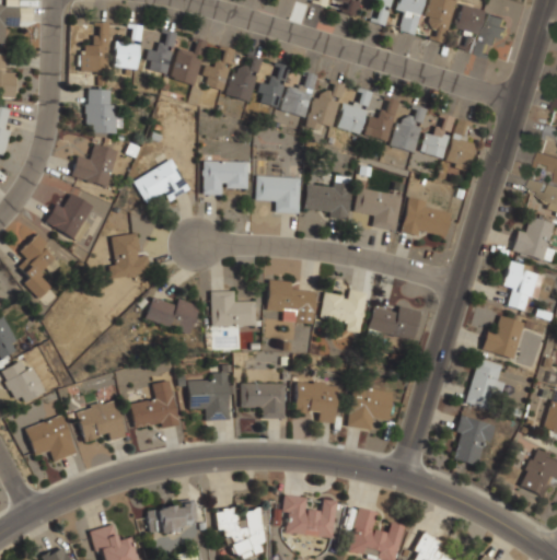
[(336,0),(336,1),(345,3),(343,12),(357,15),(360,0),(336,0)]
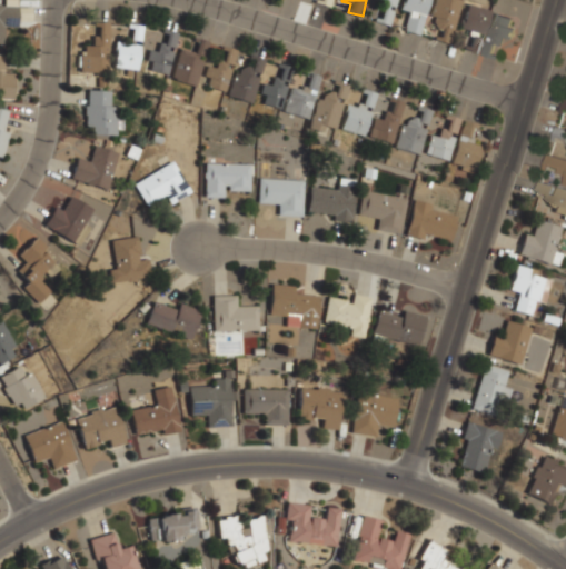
[(386,0),(379,22),(391,26),(398,0),(386,0)]
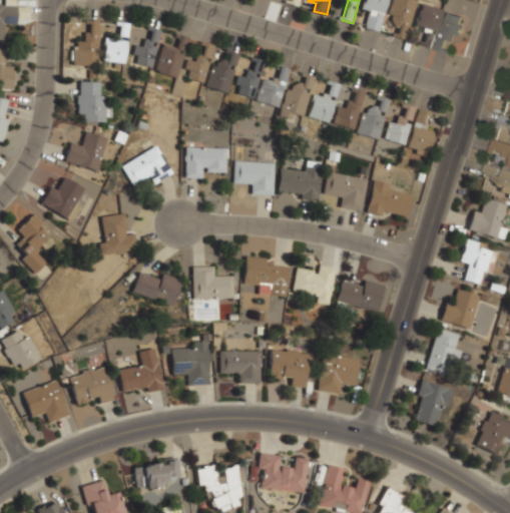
[(371,16),(368,29),(382,31),(388,0),(366,0),(364,15),(371,16)]
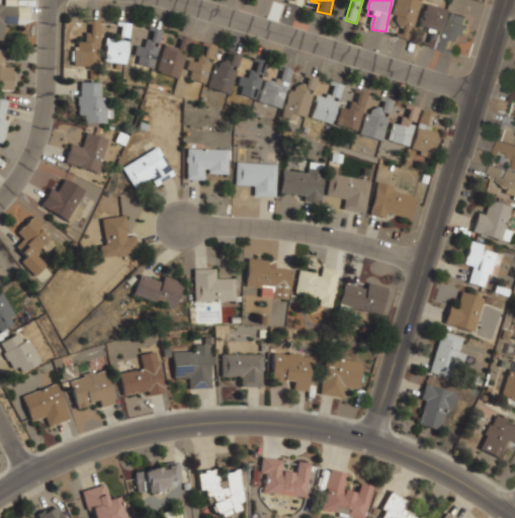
[(417,0),(396,0),(396,24),(403,24),(402,37),(417,37),(417,0)]
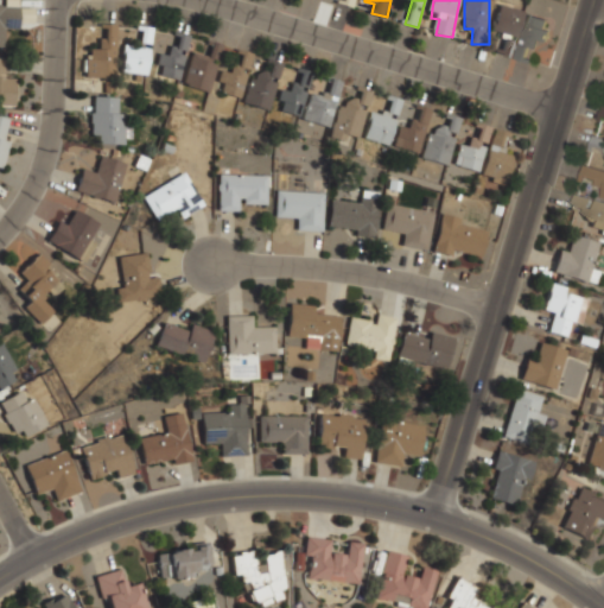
[(21,4),(0,1),(0,50),(6,51),(6,30),(20,30),(21,4)]
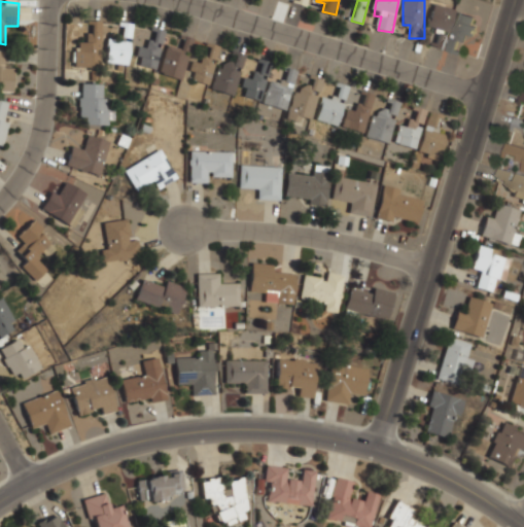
[(428,30),(449,36),(457,10),(435,4),(428,30)]
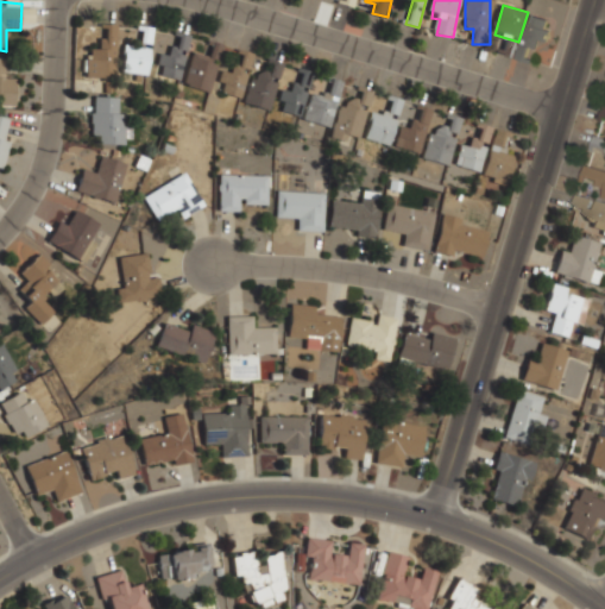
[(520,58),(531,62),(535,45),(549,49),(555,20),(530,14),(520,58)]
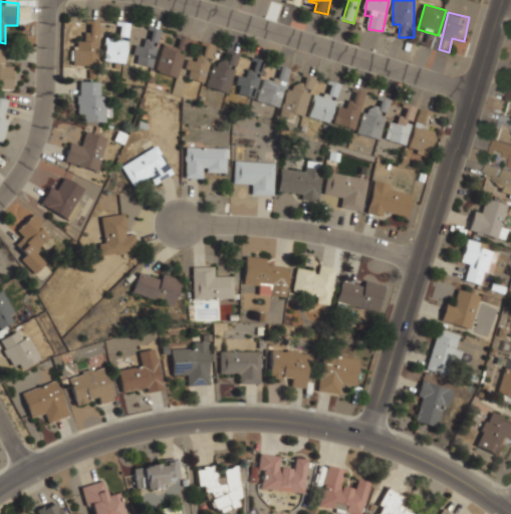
[(72,65),(99,65),(99,21),(91,21),(91,33),(85,33),(85,42),(72,42),(72,65)]
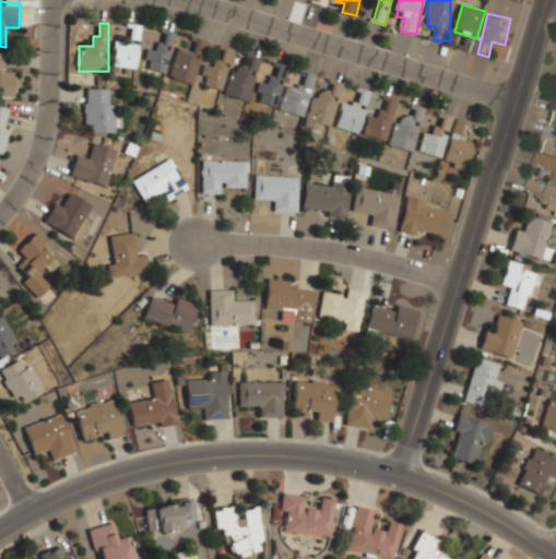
[(144,69),(167,74),(177,32),(166,30),(161,51),(150,49),(144,69)]
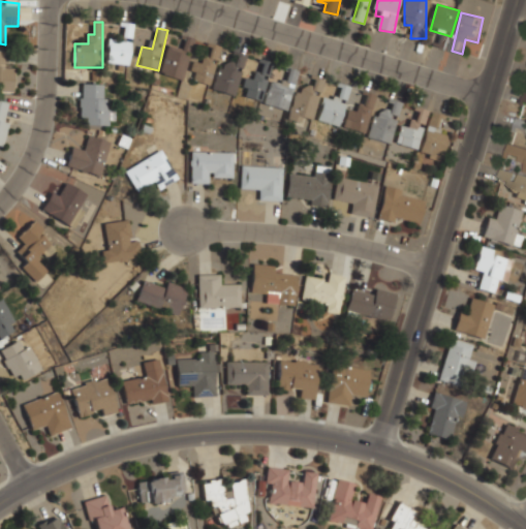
[(452,36),(442,34),(439,47),(449,49),(452,36)]
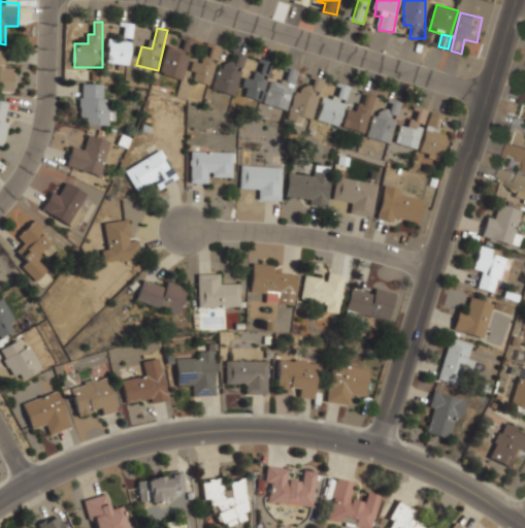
[(132,42),(109,39),(107,63),(130,65),(132,42)]
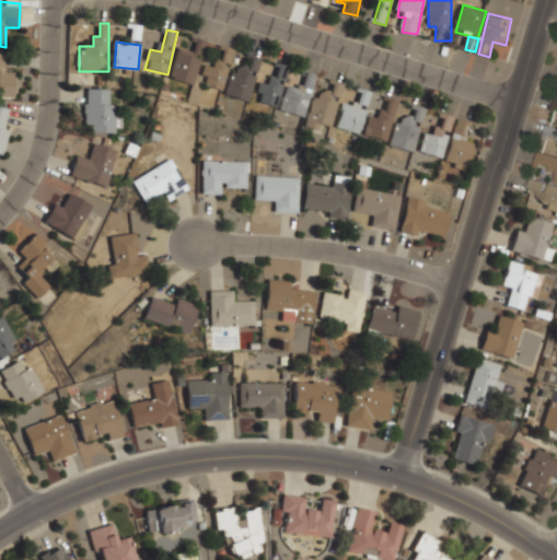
[(200,54),(180,47),(171,79),(192,84),(200,54)]
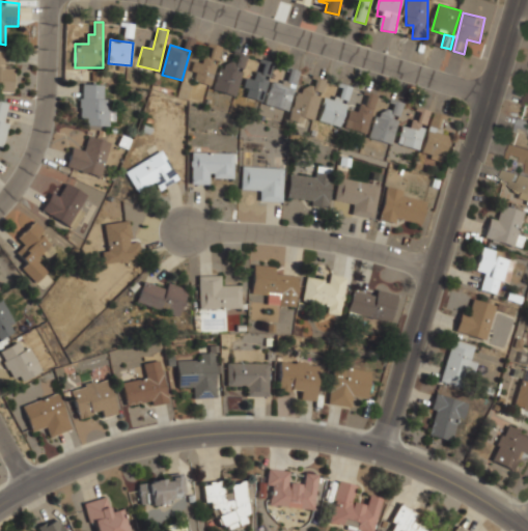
[(223,48),(213,45),(205,65),(196,62),(191,80),(211,86),(223,48)]
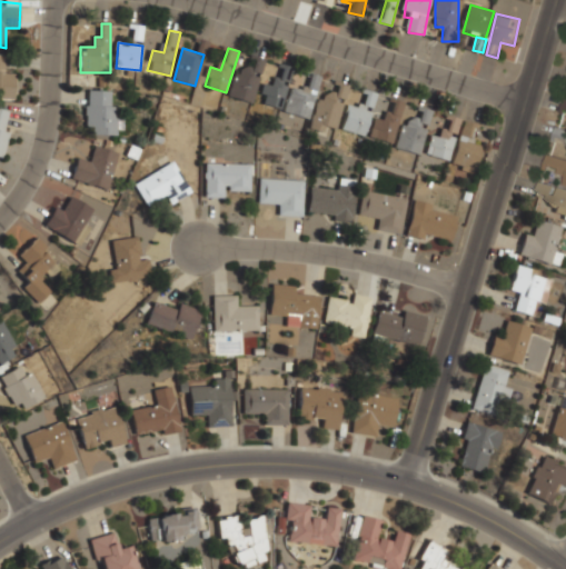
[(0,55),(0,99),(16,99),(16,72),(7,72),(7,55),(0,55)]
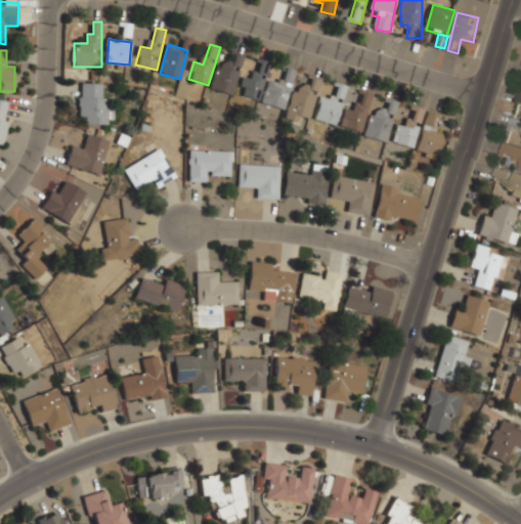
[(212,88),(232,95),(247,53),(235,50),(230,66),(220,62),(212,88)]
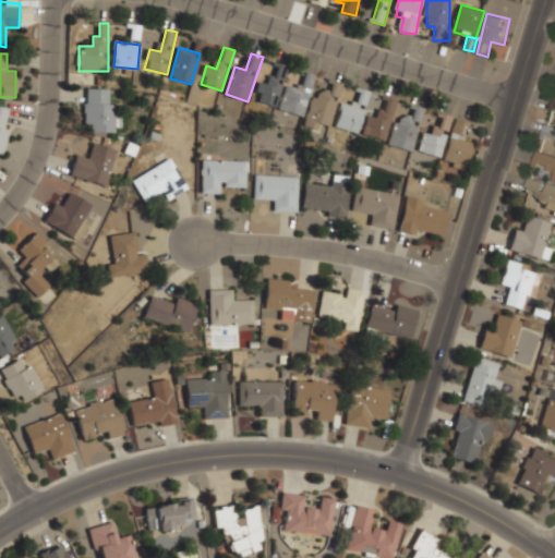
[(281,106),(285,65),(274,64),(273,83),(258,82),(257,104),(281,106)]
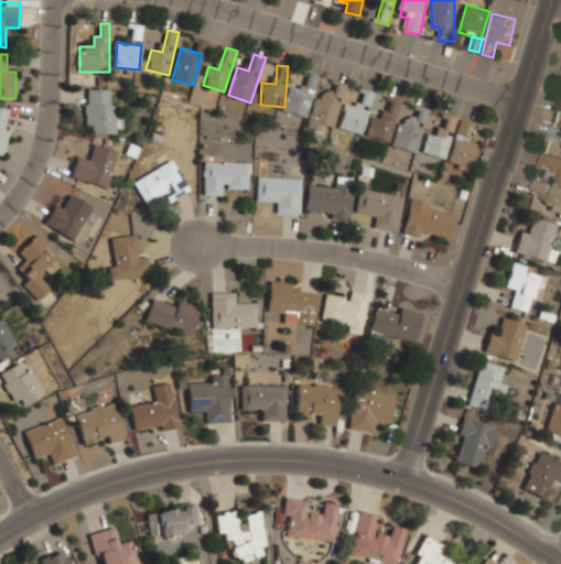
[(291,86),(283,111),(306,118),(320,76),(311,73),(305,90),(291,86)]
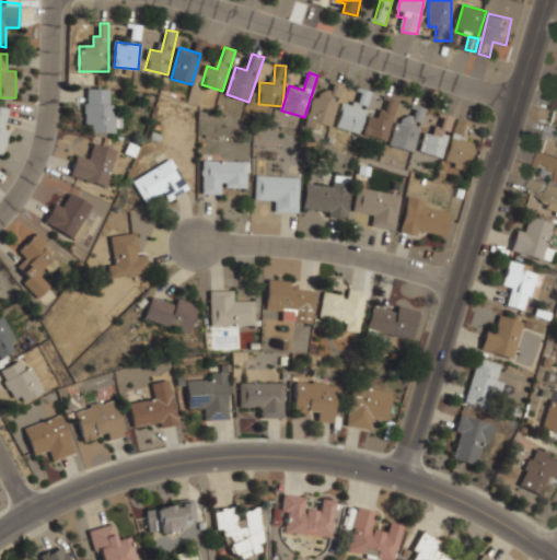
[(333,127),(345,84),(336,82),(333,94),(317,90),(306,127),(321,130),(323,124),(333,127)]
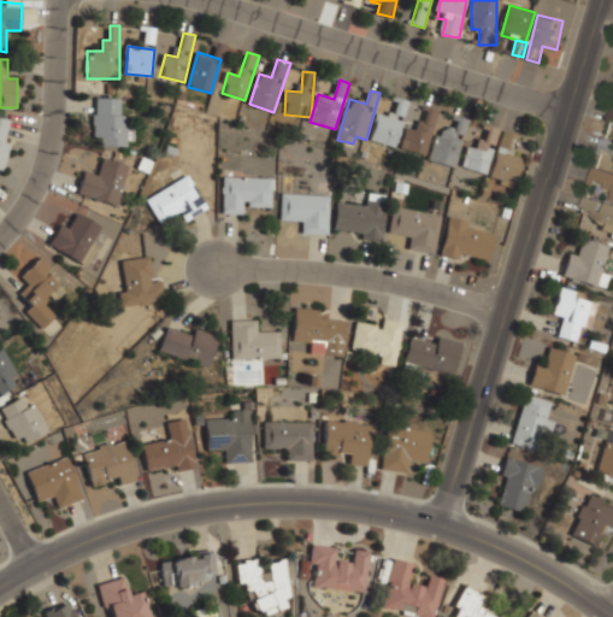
[(95,137),(104,136),(105,147),(130,147),(129,111),(119,111),(119,98),(94,98),(95,137)]
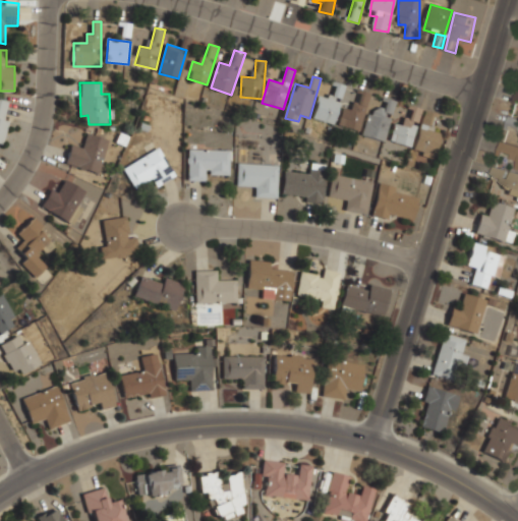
[(360,132),(371,94),(360,91),(354,110),(345,108),(340,126),(360,132)]
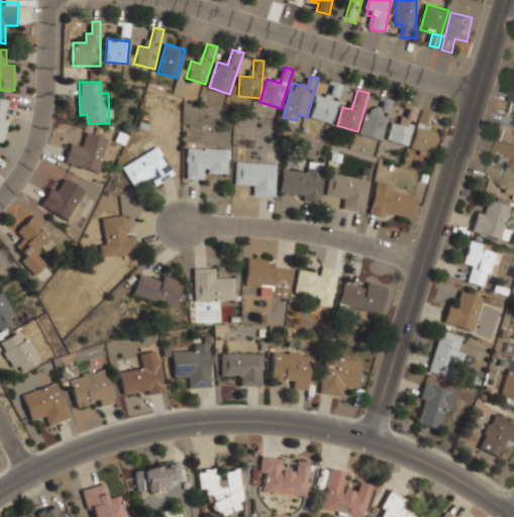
[(318,94),(311,118),(332,123),(339,99),(318,94)]
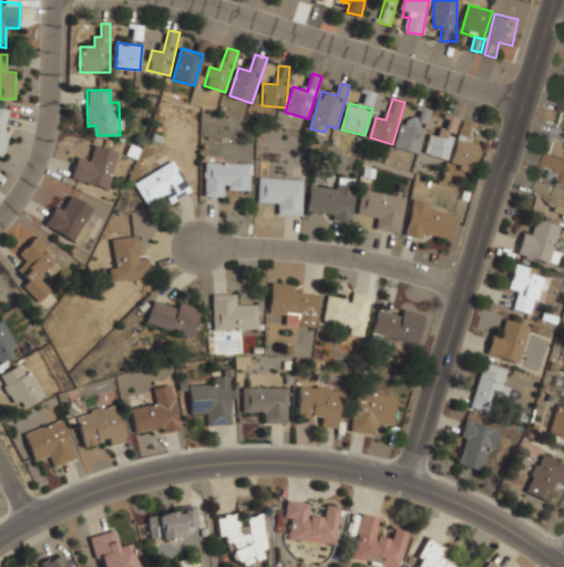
[(16,112),(0,107),(0,156),(3,157),(16,112)]
